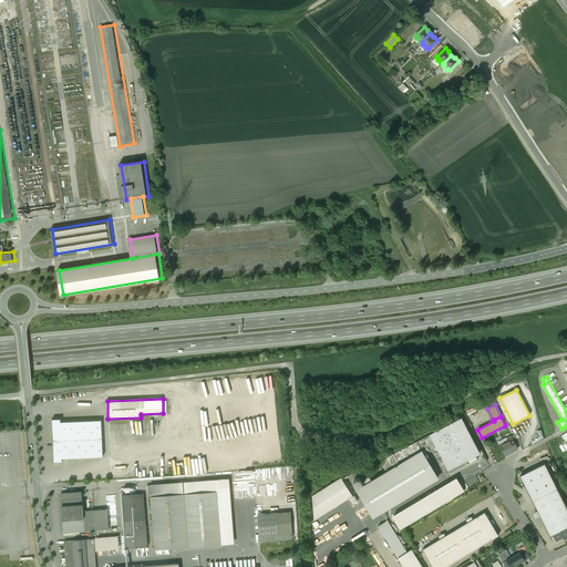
[(102,421),(61,422),(61,419),(52,419),(54,462),(57,462),(59,464),(60,462),(62,462),(62,459),(103,457),(102,421)]
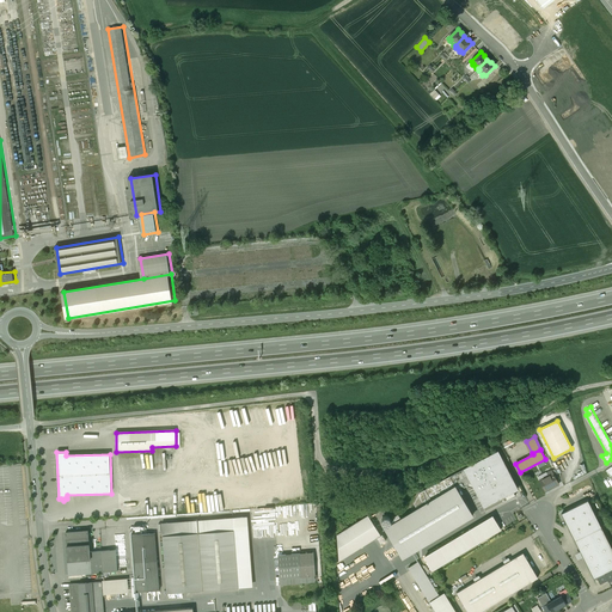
[(518,489),(497,452),(464,470),(472,484),(484,507),(518,489)]
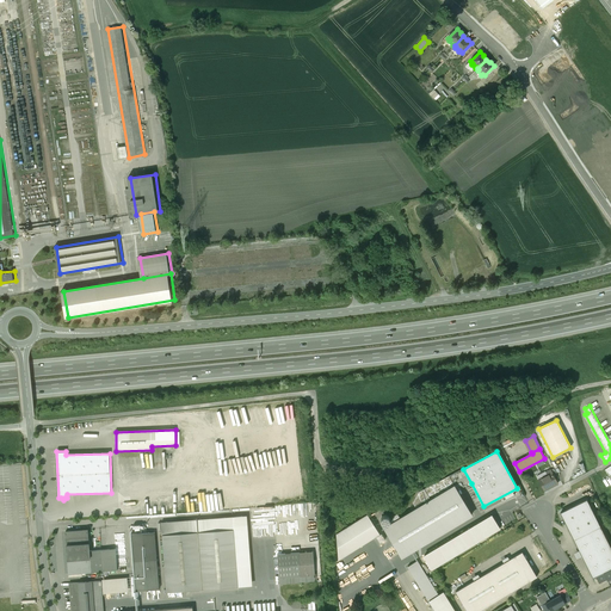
[(463,487),(471,483),(463,469),(419,492),(413,504),(417,510),(384,529),(402,557),(471,516),(455,487),(461,483),(463,487)]
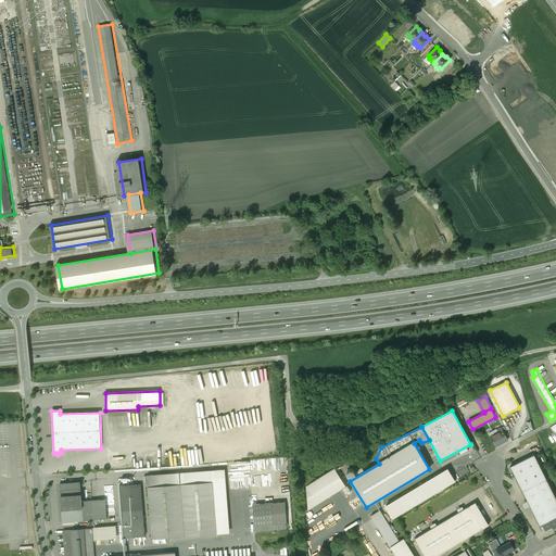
[(501,428),(498,429),(497,431),(498,432),(491,437),(495,446),(503,442),(503,443),(507,441),(501,428)]
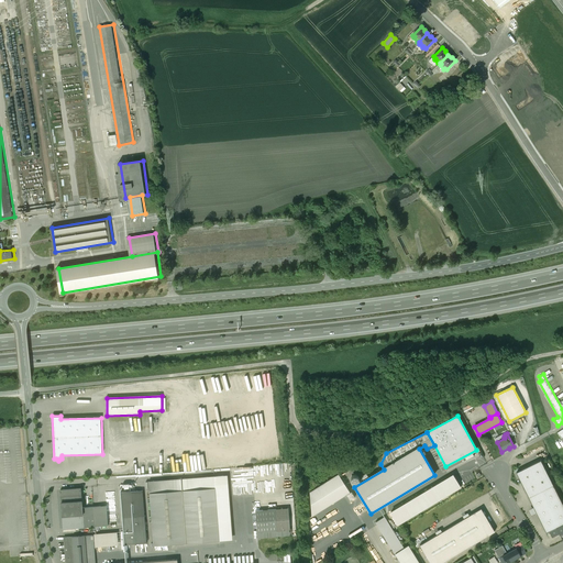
[(547,532),(549,531),(562,523),(562,505),(540,461),(517,473),(547,532)]
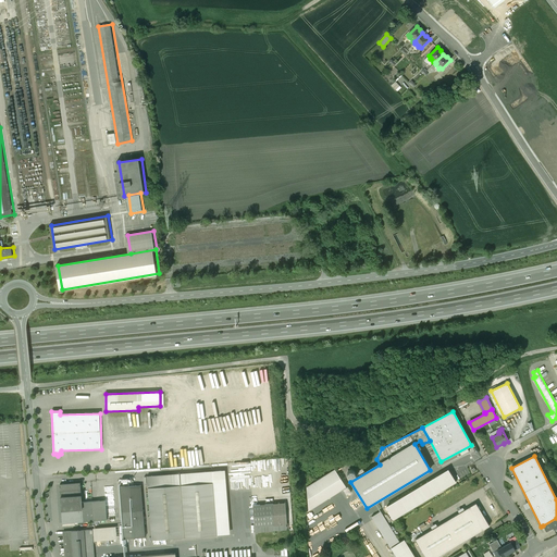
[(335,469),(307,487),(308,511),(346,487),(335,469)]
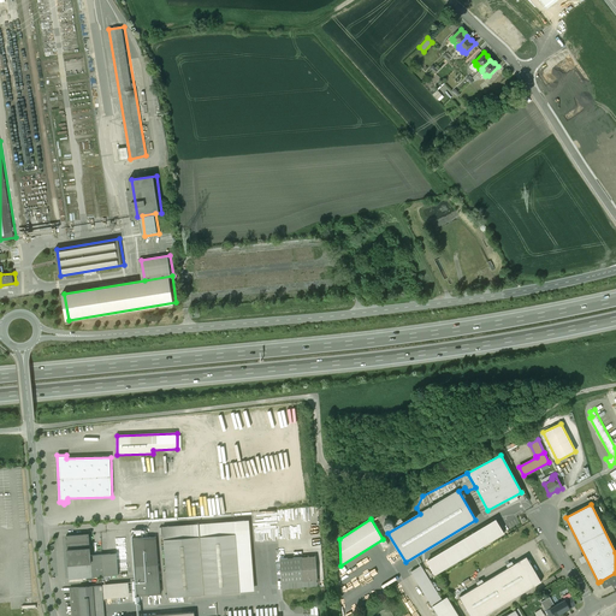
[(236,527),(164,533),(169,598),(254,591),(248,520),(235,521),(236,527)]
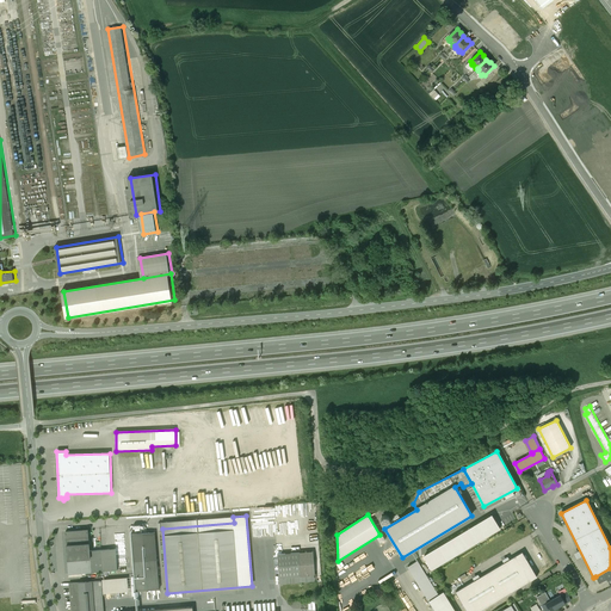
[(424,557),(432,571),(500,529),(492,516),(424,557)]
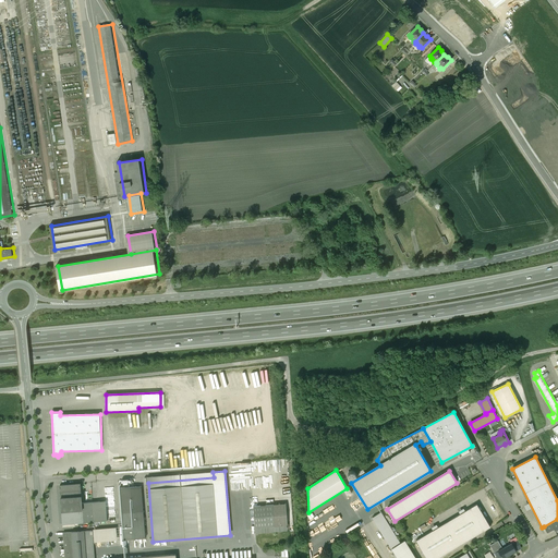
[(81,484),(60,486),(63,524),(108,521),(106,501),(82,504),(81,484)]
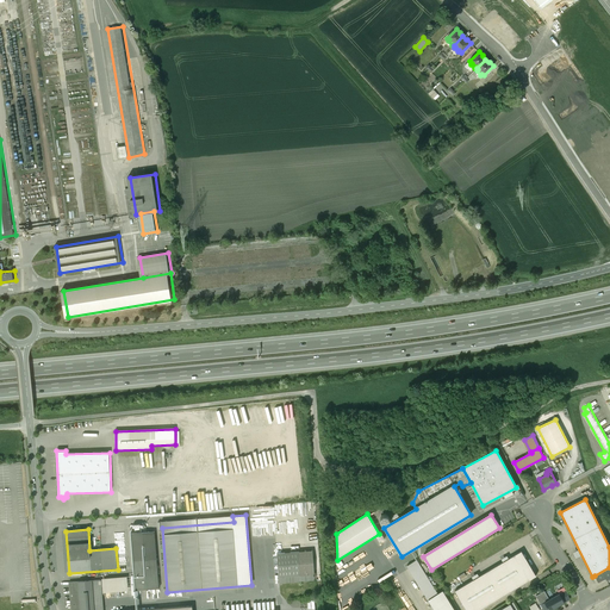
[(155,531),(131,534),(135,576),(136,590),(160,589),(155,531)]
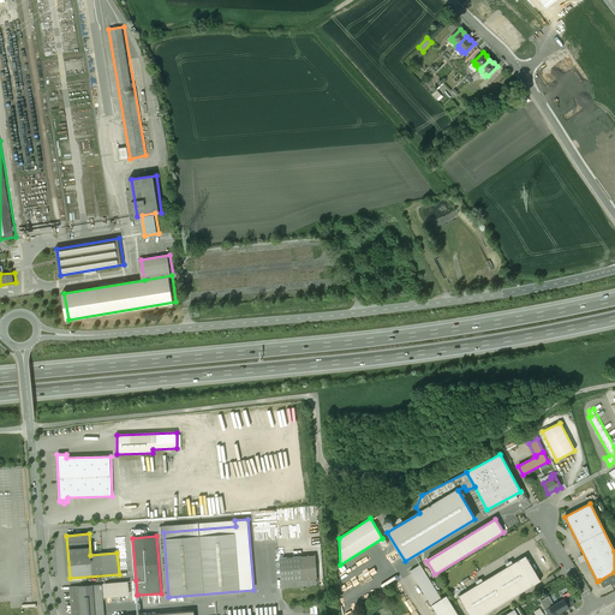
[(315,555),(279,557),(281,587),(324,584),(323,575),(317,575),(315,555)]
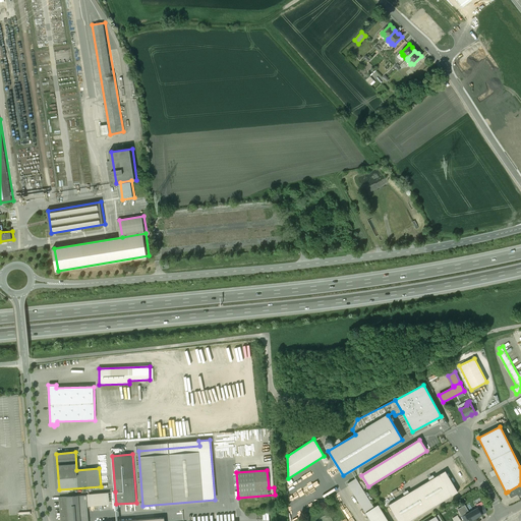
[(404,496),(389,505),(398,520),(409,520),(458,491),(445,471),(435,477),(433,474),(428,477),(429,480),(409,493),(408,489),(403,493),(404,496)]
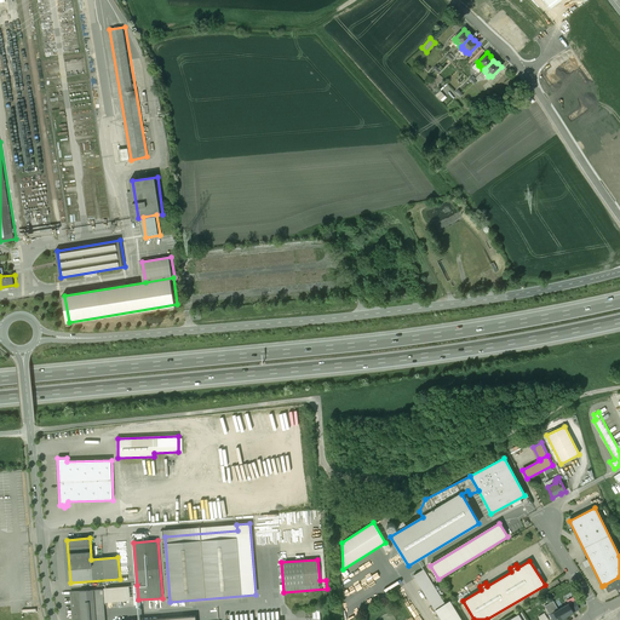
[(461,619),(449,601),(445,603),(440,596),(443,593),(441,590),(437,592),(435,587),(424,569),(413,575),(441,619),(461,619)]
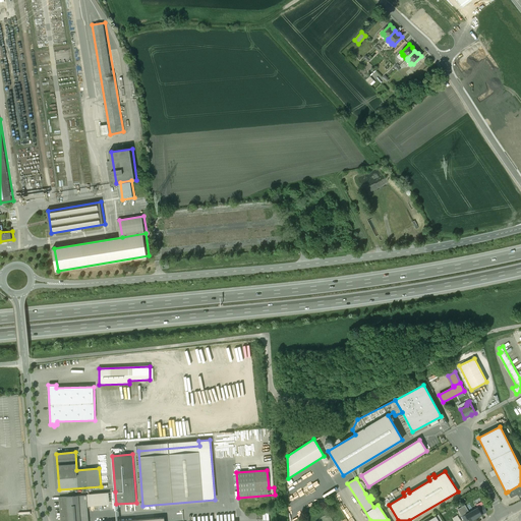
[(520,484),(508,491),(511,497),(517,494),(520,490),(520,484)]
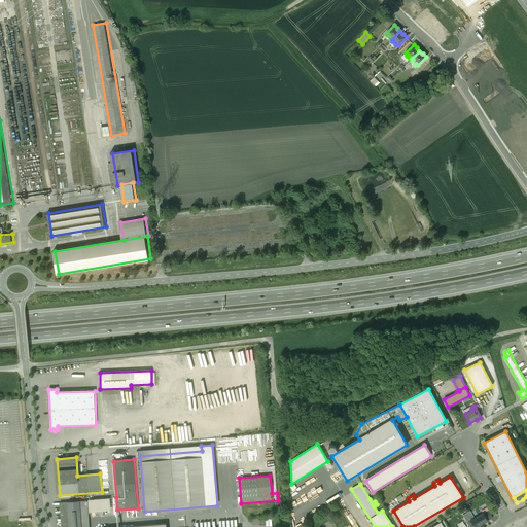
[(116,497),(88,499),(88,501),(89,513),(117,510),(116,497)]
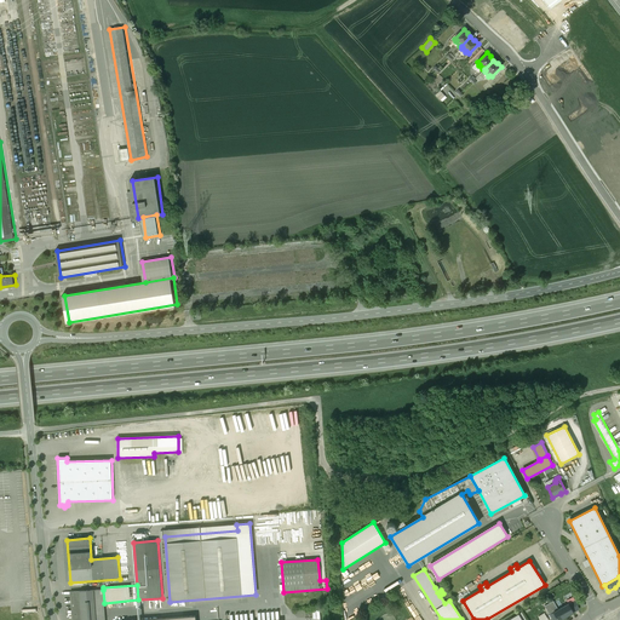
[(103,590),(72,592),(73,619),(105,619),(104,603),(103,590)]
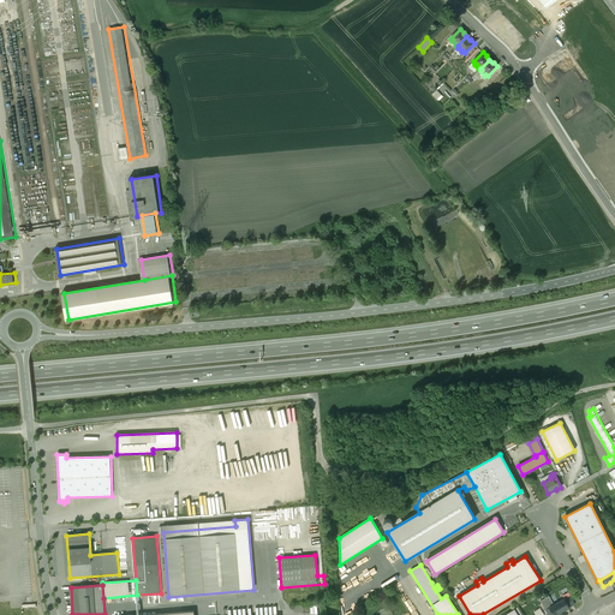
[(571,596),(554,604),(549,596),(541,601),(545,609),(549,607),(553,614),(554,614),(574,604),(571,596)]
